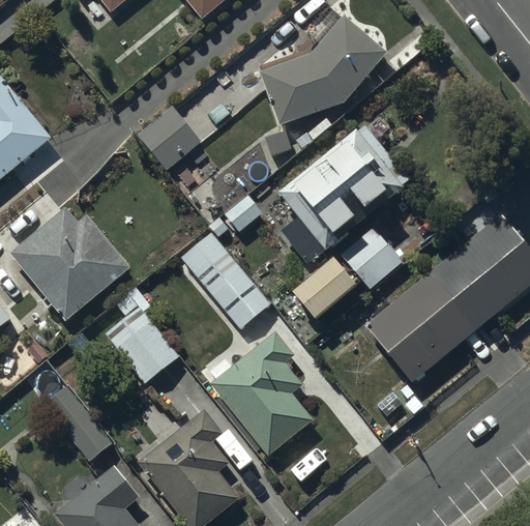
[(100,0),(89,8),(97,19),(109,9),(111,11),(124,0),(100,0)]
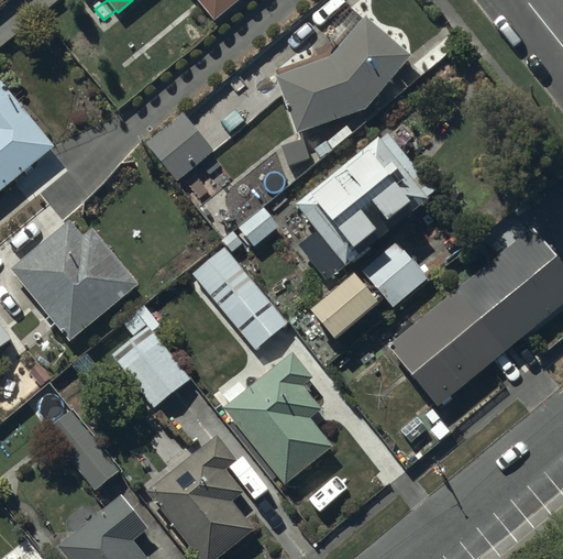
[(197,0),(214,20),(236,0),(197,0)]
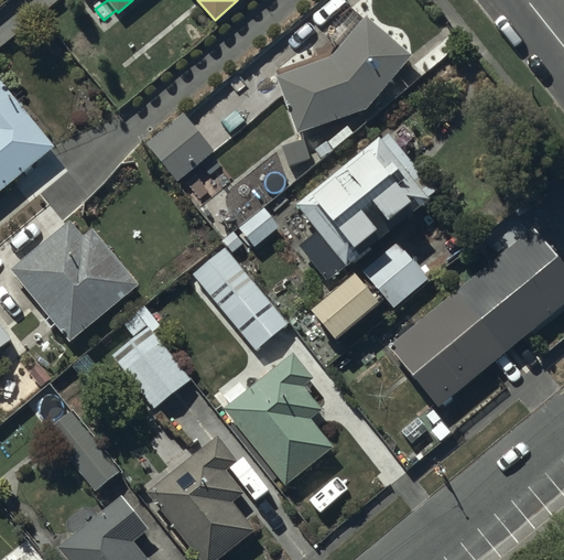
[(277,77),(295,133),(366,108),(412,55),(366,14),(331,56),(277,77)]
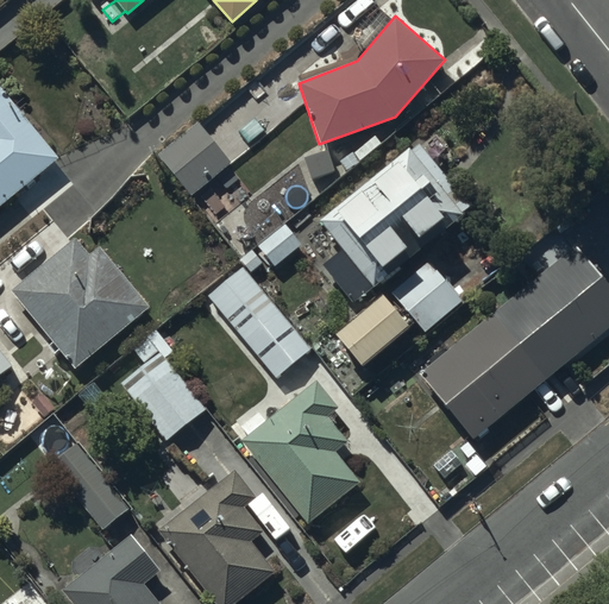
[(60,157),(0,83),(0,206),(26,184),(29,187),(37,180),(35,177),(60,157)]
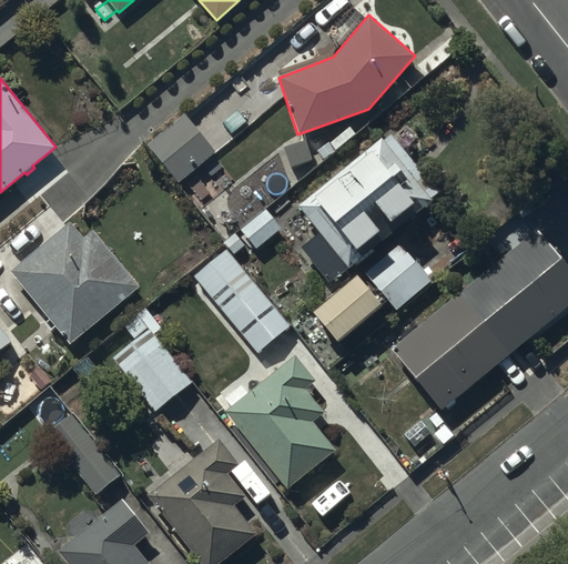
[(215,151),(184,114),(146,143),(179,181),(215,151)]
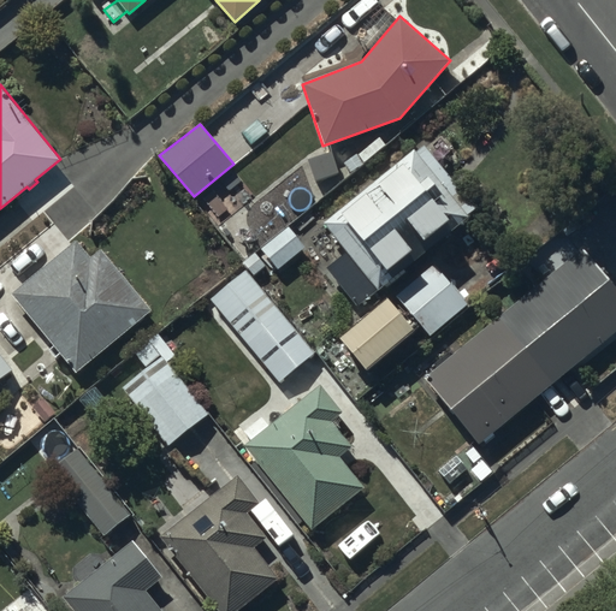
[(475,208),(421,143),(323,225),(345,253),(326,267),(357,306),(475,208)]
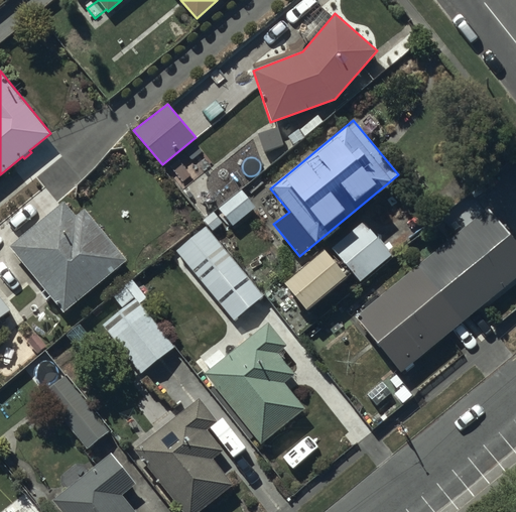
[(239,185),(214,209),(204,218),(213,228),(226,217),(233,225),(256,205),(239,185)]
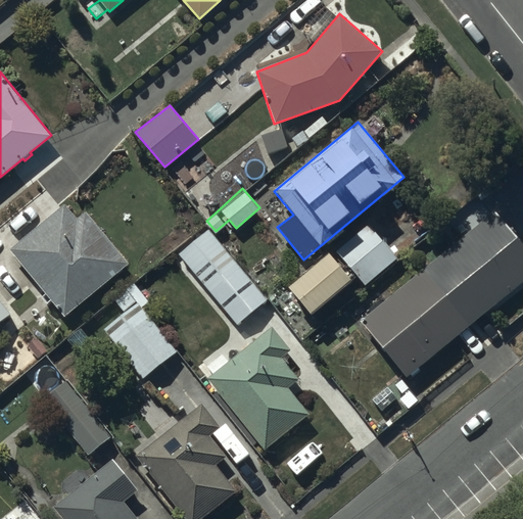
[(65,202),(11,249),(47,292),(42,296),(48,302),(52,299),(65,316),(130,262),(110,239),(116,234),(98,211),(92,217),(87,210),(78,218),(65,202)]
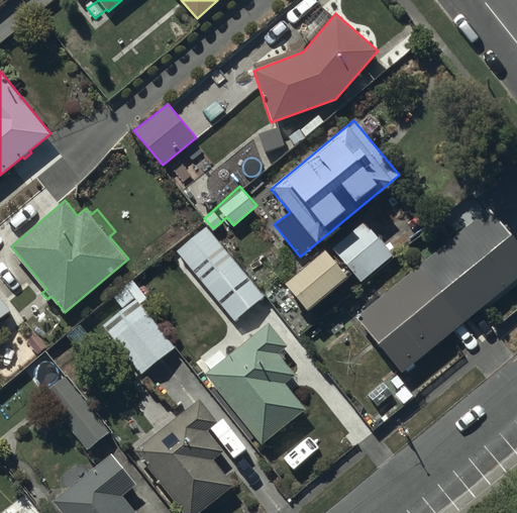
[(516,276),(516,242),(489,208),(355,317),(401,373),(516,276)]
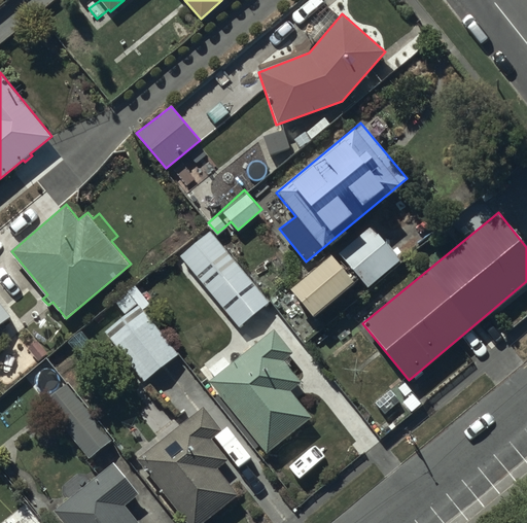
[(342,256),(359,276),(367,286),(400,258),(369,220),(335,248),(342,256)]
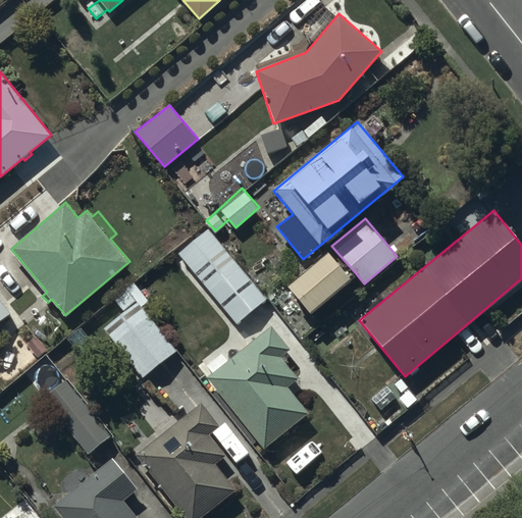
[(207,228),(177,253),(237,322),(266,298),(207,228)]
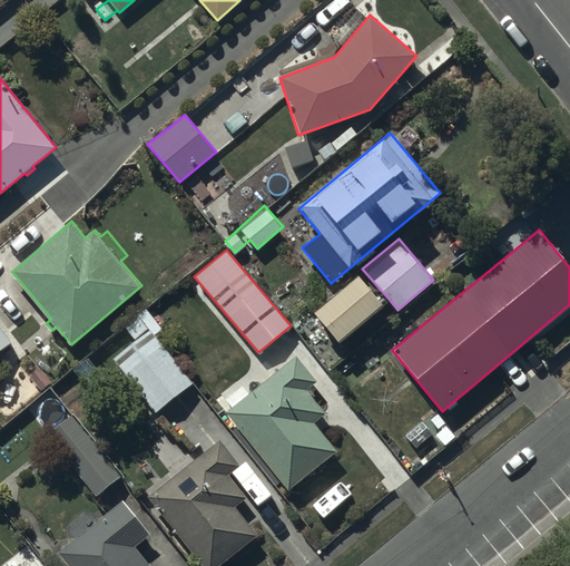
[(382,304),(363,283),(359,277),(314,314),(337,343),(382,308),(381,306),(382,304)]
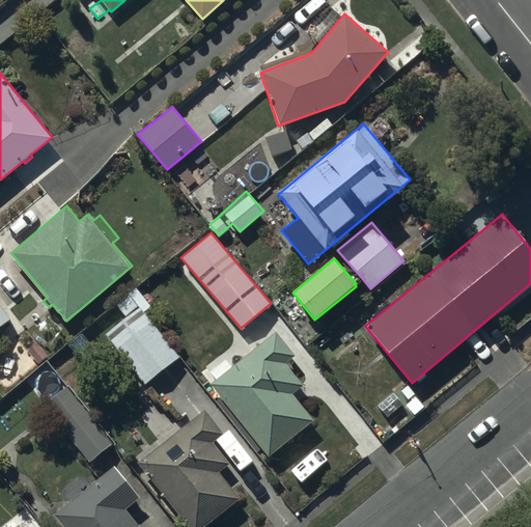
[(106,333),(145,384),(180,355),(131,293),(117,303),(128,316),(106,333)]
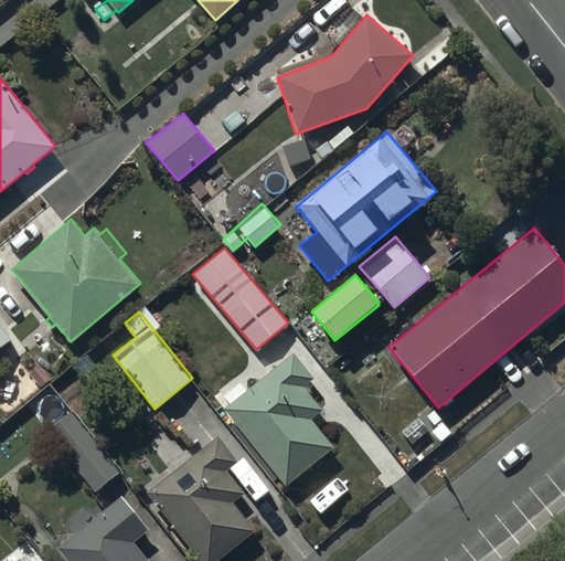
[(231,403),(225,408),(287,485),(333,447),(310,419),(321,410),(304,387),(313,379),(292,355),(263,378),(254,367),(240,378),(241,380),(224,394),(231,403)]
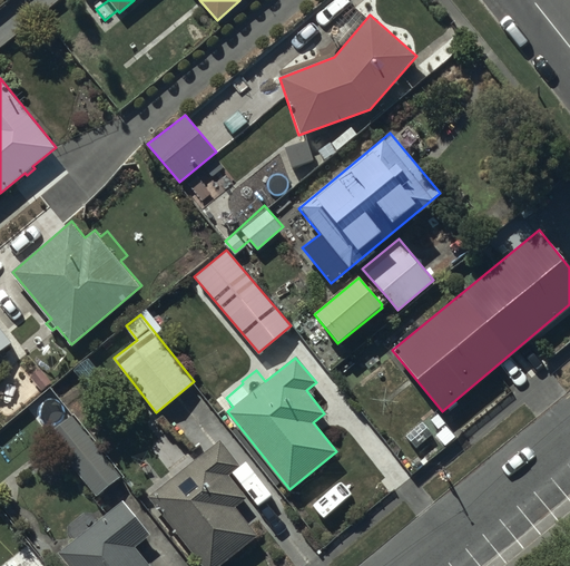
[(120,471),(71,410),(46,429),(95,491),(120,471)]
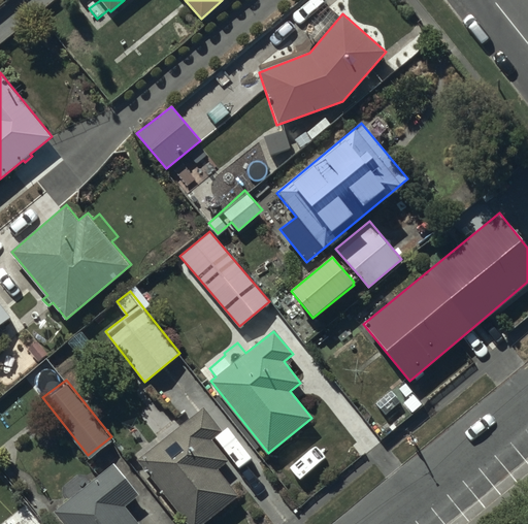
[(220,423),(202,402),(138,454),(192,523),(194,523),(238,488),(217,462),(228,454),(209,432),(220,423)]
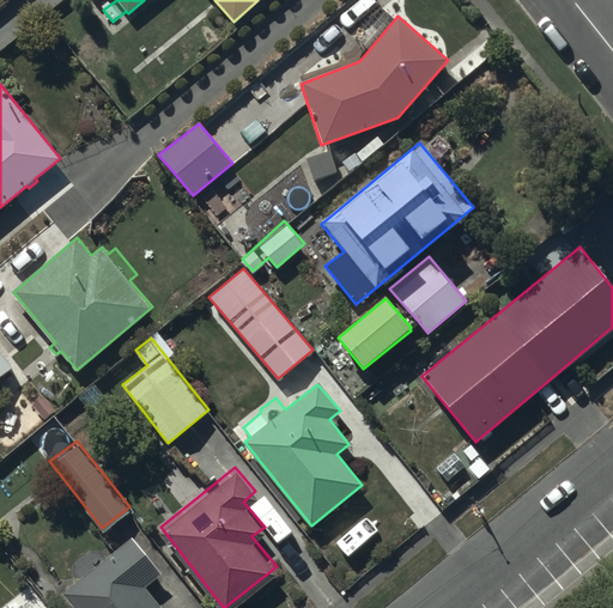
[(161,567),(132,533),(61,589),(77,607),(164,607),(143,583),(161,567)]
